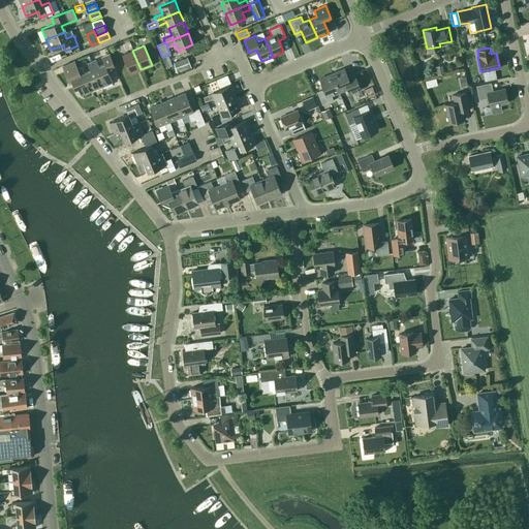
[(129,74),(141,69),(132,51),(121,55),(129,74)]
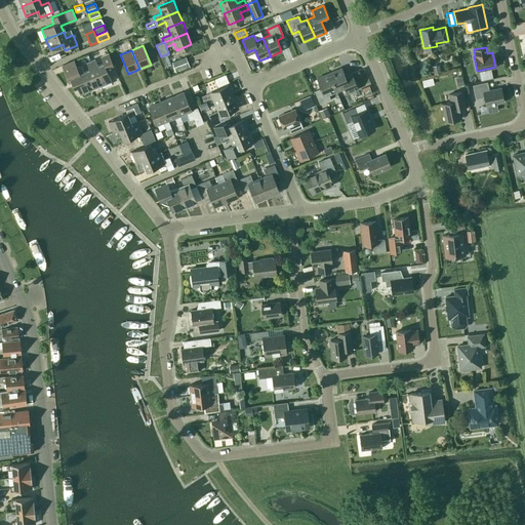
[(111,81),(108,73),(115,70),(108,52),(99,55),(103,64),(97,66),(94,59),(90,61),(101,85),(111,81)]
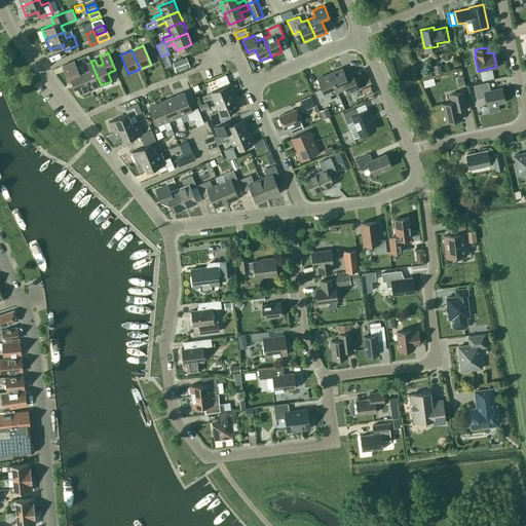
[(186,57),(173,63),(177,73),(190,67),(186,57)]
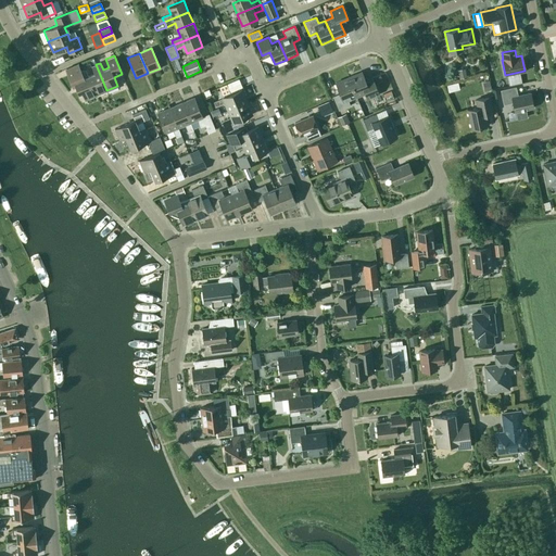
[(80,71),(77,64),(65,68),(72,84),(73,86),(75,85),(78,93),(81,92),(85,99),(96,95),(88,76),(85,68),(80,71)]
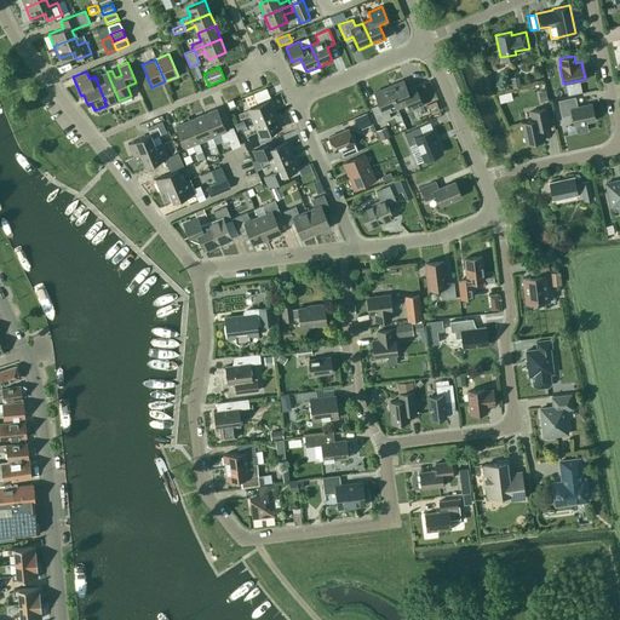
[(119,101),(107,72),(102,74),(105,82),(98,85),(107,105),(119,101)]
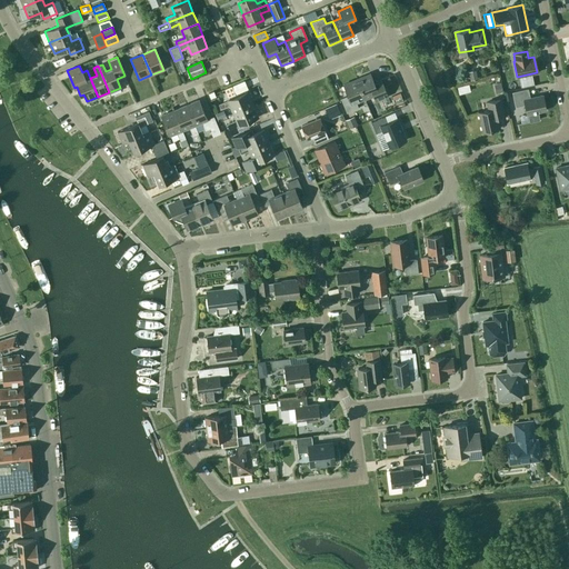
[(477,78),(475,70),(468,71),(469,79),(477,78)]
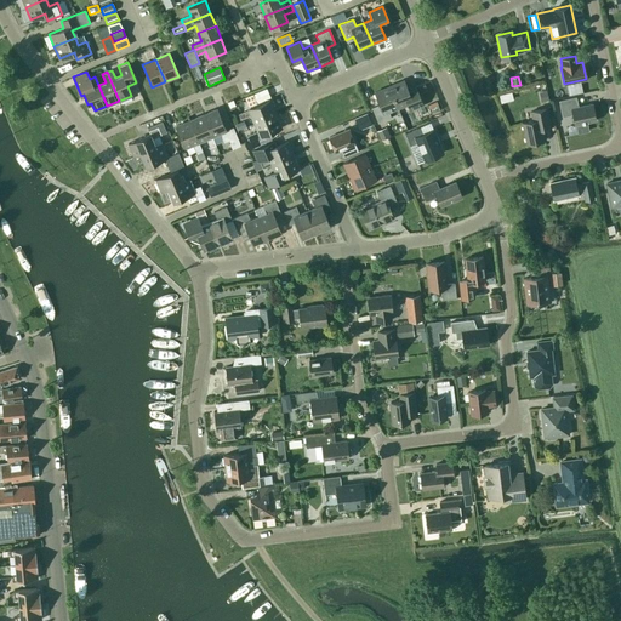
[(389,86),(398,107),(408,103),(410,109),(422,104),(416,89),(409,92),(404,80),(389,86)]
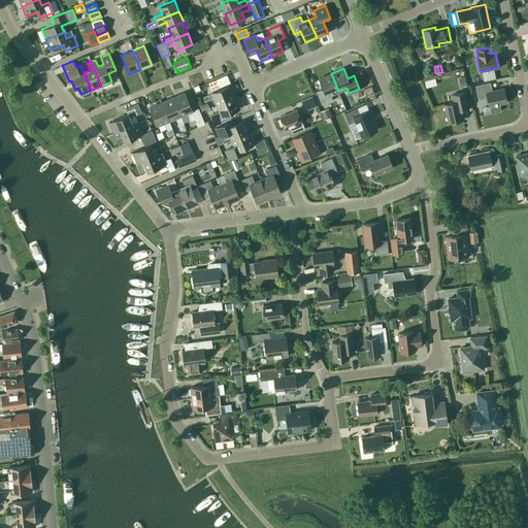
[(330,95),(338,91),(331,73),(319,78),(323,89),(316,92),(321,104),(332,100),(330,95)]
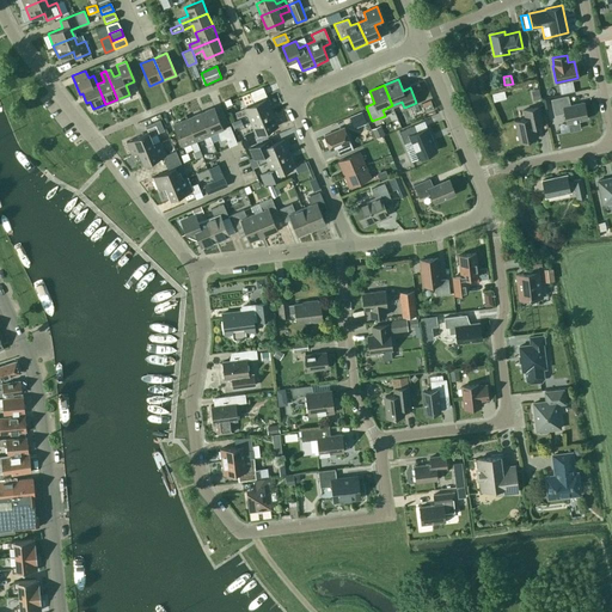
[(539,89),(531,90),(533,101),(540,98),(539,89)]
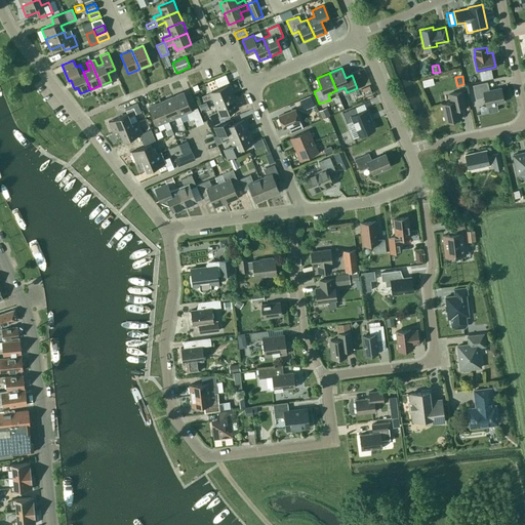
[(503,102),(500,87),(488,90),(486,82),(473,85),(475,98),(484,96),(486,106),(488,113),(498,111),(496,103),(503,102)]
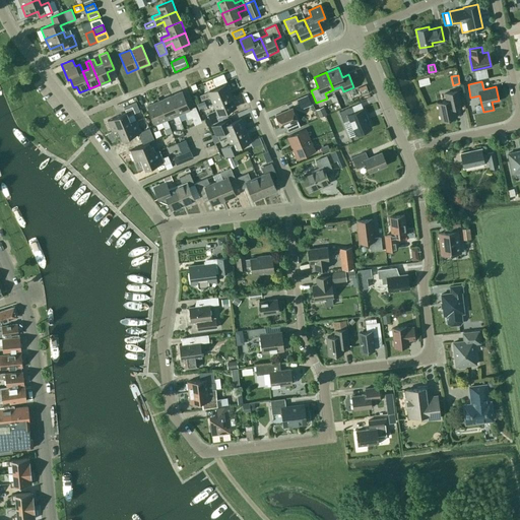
[(210,95),(212,103),(231,95),(225,83),(207,91),(205,85),(199,88),(201,94),(199,94),(201,100),(210,95)]
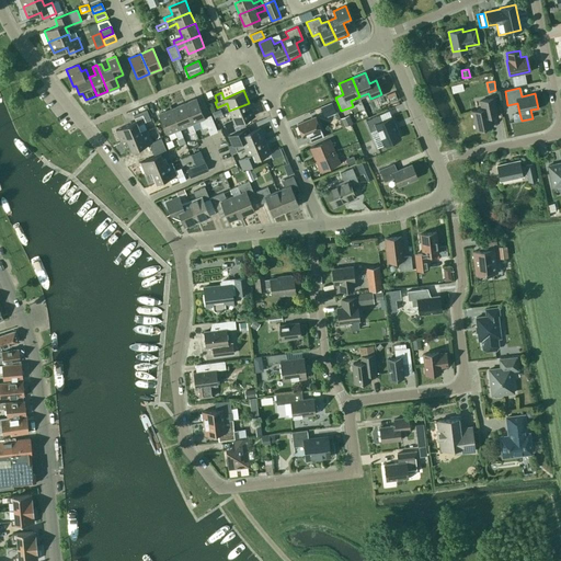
[(471,111),(476,129),(491,126),(488,111),(494,110),(492,98),(480,100),(481,109),(471,111)]
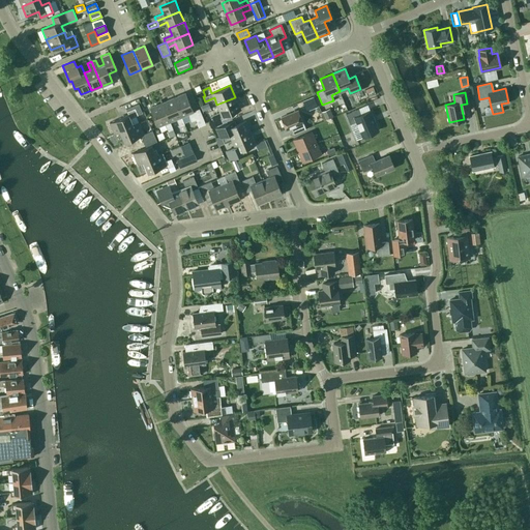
[(184,93),(173,97),(180,116),(187,113),(190,121),(195,119),(198,126),(205,123),(199,109),(193,111),(184,93)]
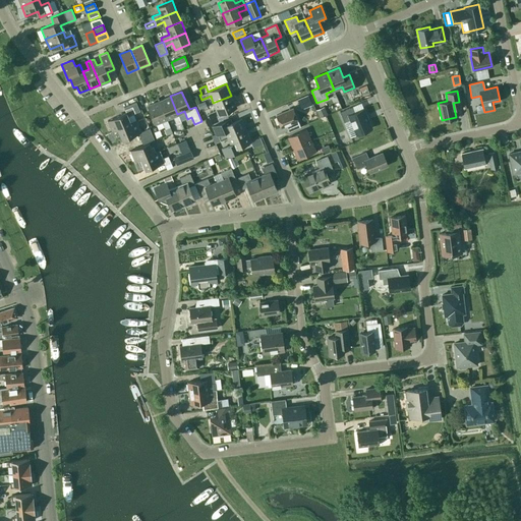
[(460,94),(460,104),(475,104),(475,98),(468,99),(467,94),(460,94)]
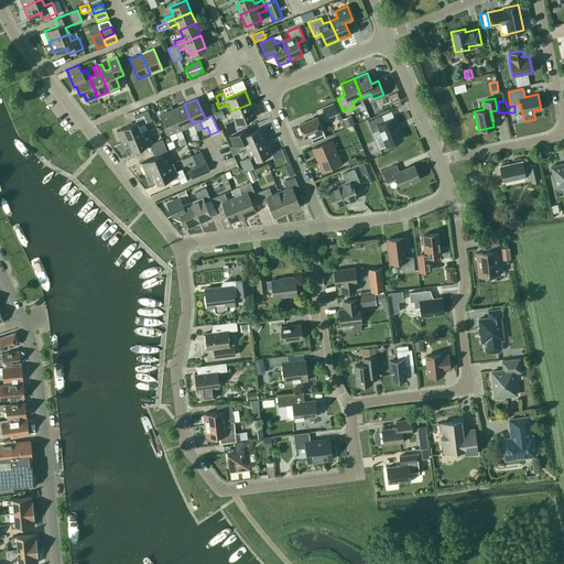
[(337,114),(333,102),(327,106),(332,116),(337,114)]
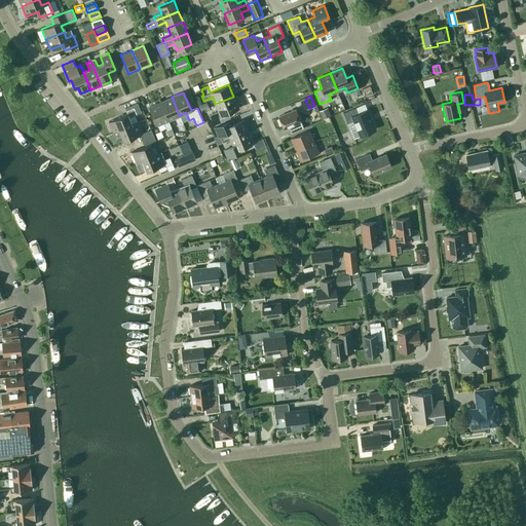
[(172,97),(160,102),(167,120),(175,117),(178,124),(183,123),(179,115),(172,97)]
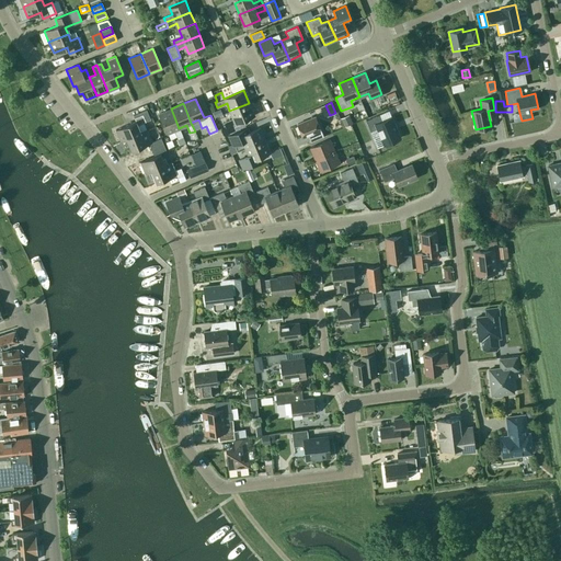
[(249,103),(229,111),(232,118),(222,122),(225,127),(230,125),(235,123),(235,124),(243,119),(254,115),(249,103)]
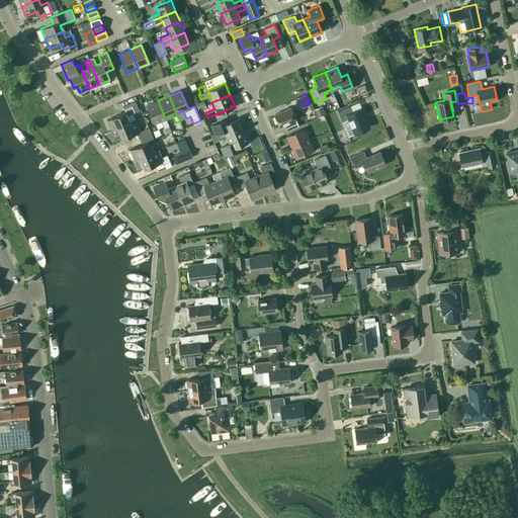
[(168,125),(165,118),(158,100),(146,105),(154,122),(161,120),(164,127),(168,125)]
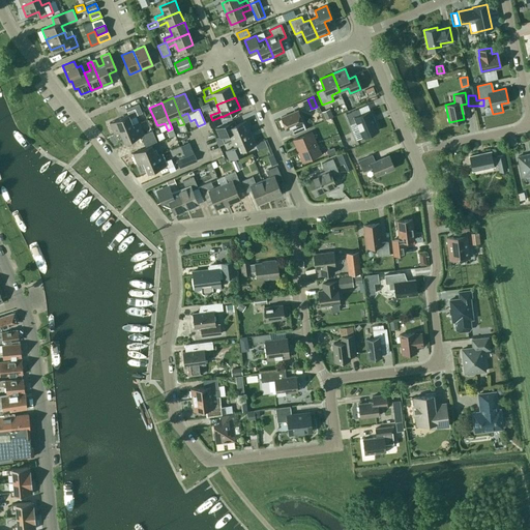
[(137,115),(142,113),(138,104),(125,109),(126,111),(135,108),(137,115)]
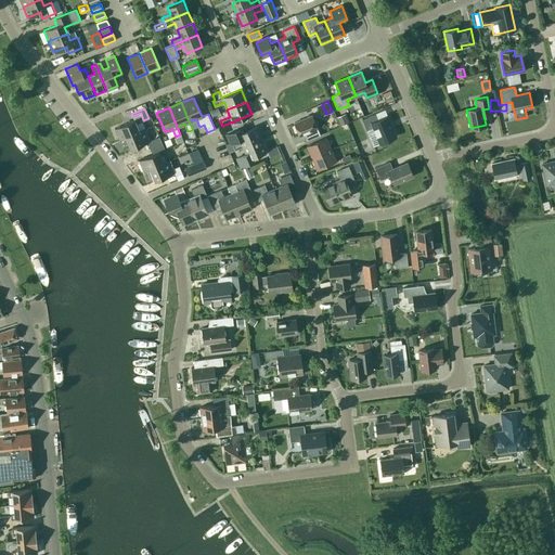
[(119,140),(125,138),(125,137),(139,131),(136,124),(143,120),(141,113),(132,116),(133,119),(114,128),(119,140)]
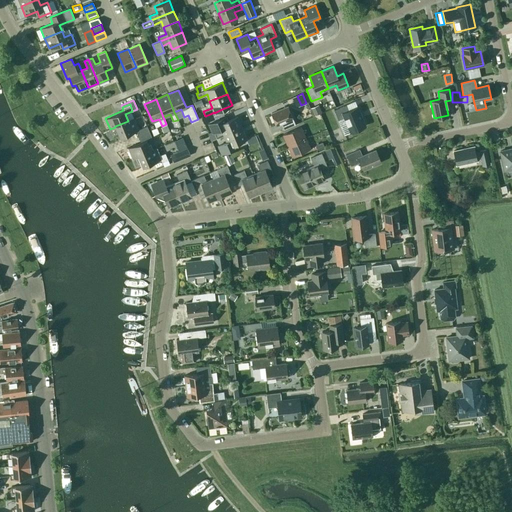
[(321,112),(317,104),(310,107),(313,115),(321,112)]
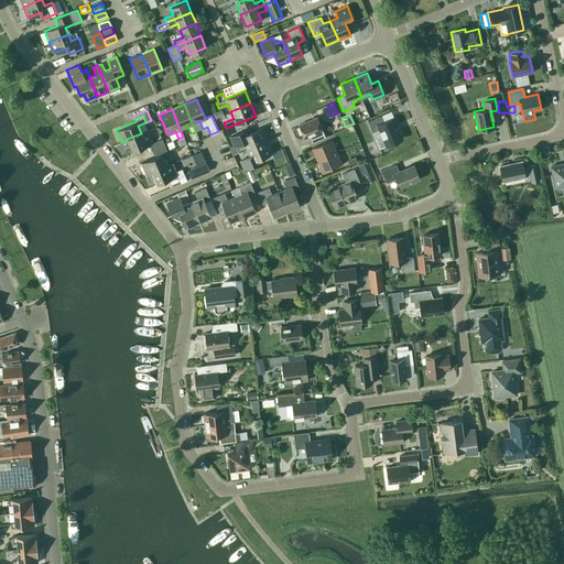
[(384,145),(402,139),(393,117),(383,121),(381,116),(367,121),(372,132),(378,130),(384,145)]
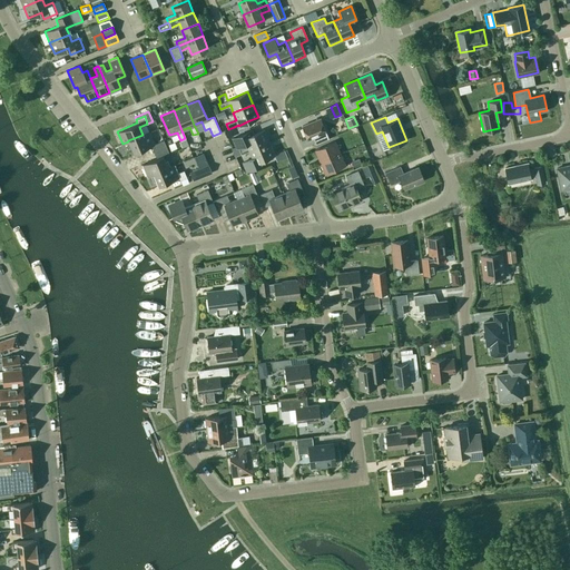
[(307,139),(325,131),(320,118),(302,126),(307,139)]
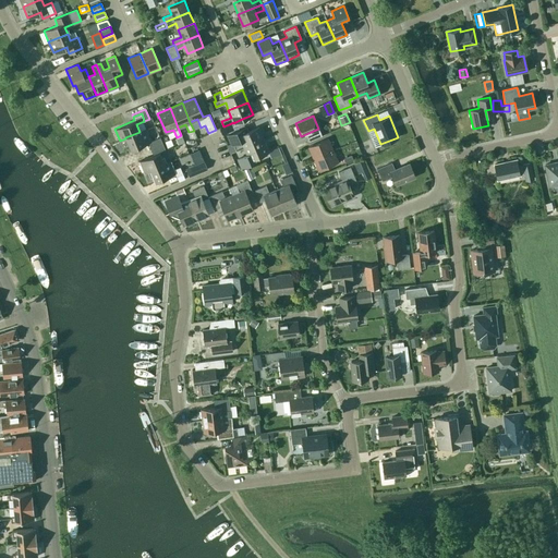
[(229,124),(220,128),(222,134),(244,125),(242,119),(233,123),(233,122),(229,124)]
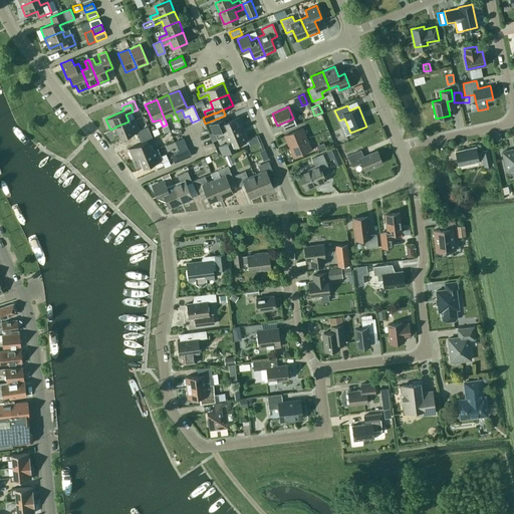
[(222,129),(225,136),(242,129),(237,116),(228,120),(226,115),(209,123),(211,127),(213,133),(222,129)]
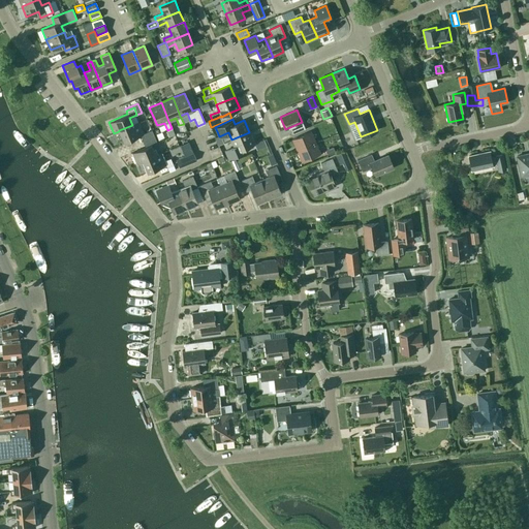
[(139,135),(143,141),(154,135),(151,130),(143,133),(137,122),(132,125),(119,130),(119,131),(124,142),(139,135)]
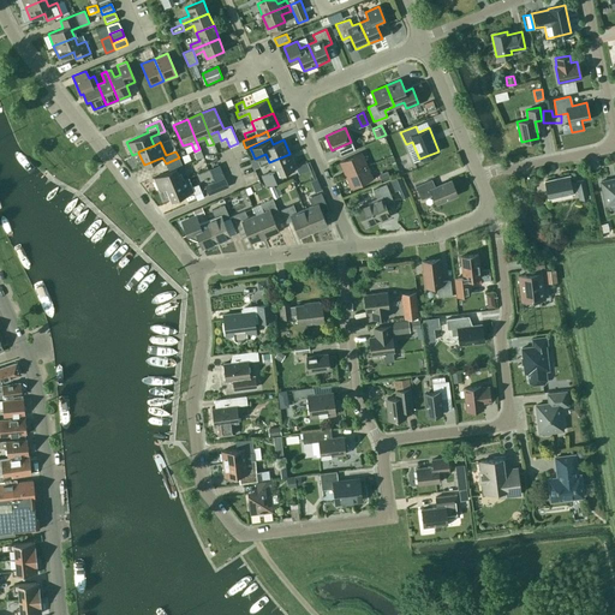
[(339,161),(345,174),(366,165),(360,151),(339,161)]
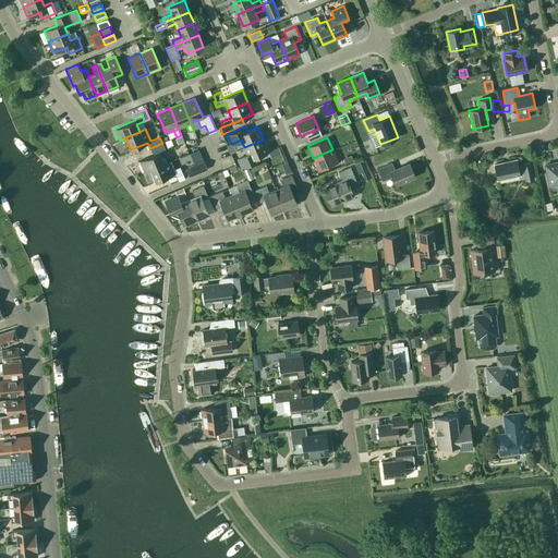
[(268,152),(263,140),(244,147),(247,155),(238,158),(241,167),(242,167),(259,160),(258,156),(268,152)]
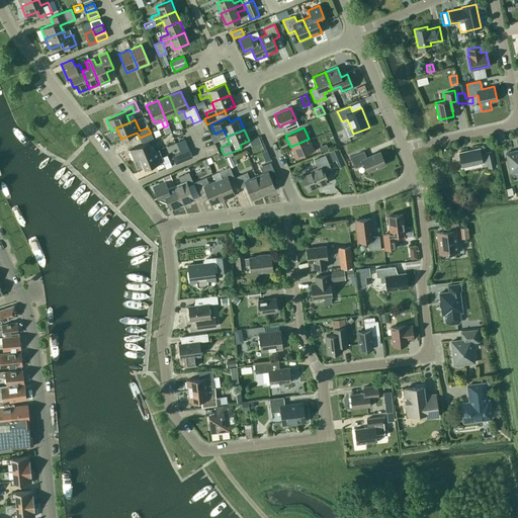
[(151,133),(140,138),(142,144),(128,149),(134,160),(140,158),(139,158),(152,152),(148,142),(153,139),(151,133)]
